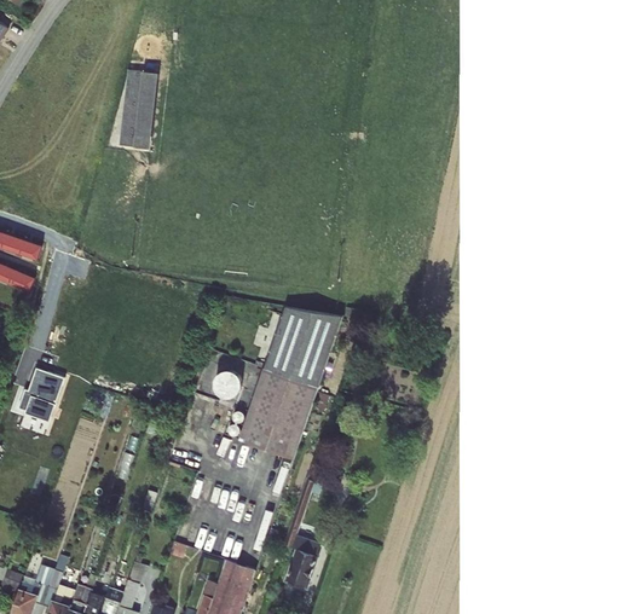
[(0,46),(13,28),(0,18),(0,46)]
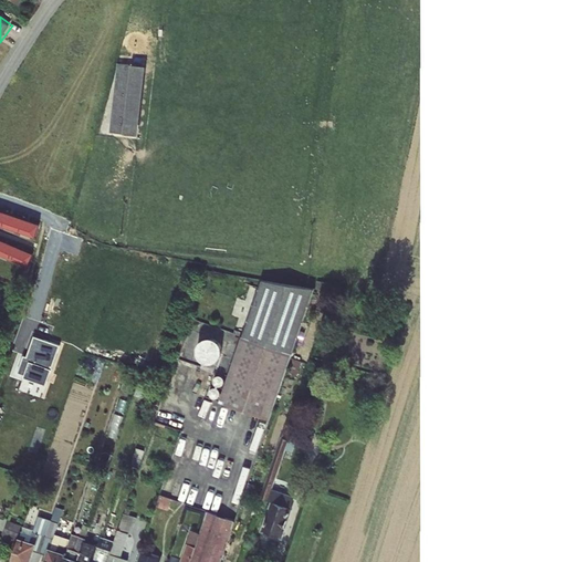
[(111,133),(138,136),(146,68),(117,64),(111,133)]
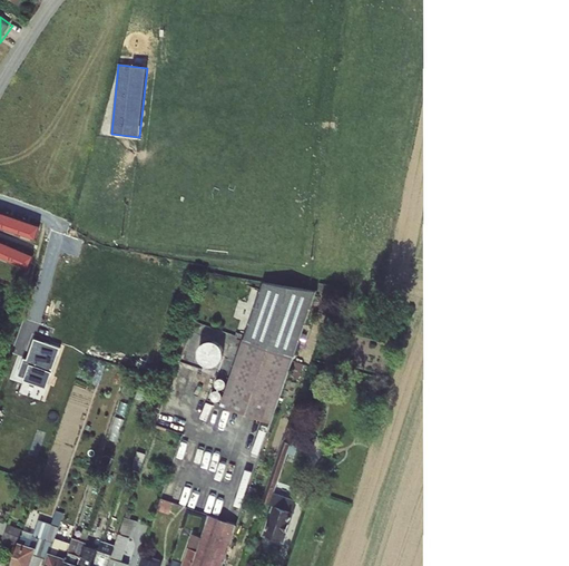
[(0,261),(29,271),(42,226),(0,213),(0,261)]
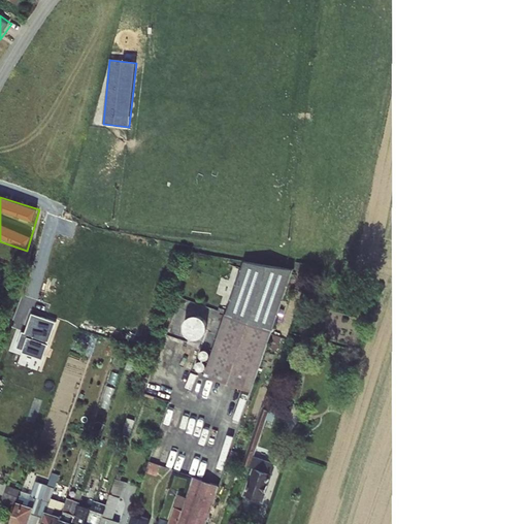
[(289,272),(239,257),(201,378),(251,393),(289,272)]
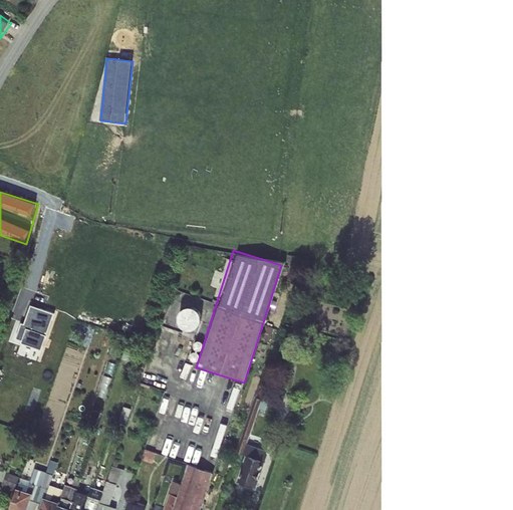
[(43,350),(55,314),(30,306),(18,342),(43,350)]
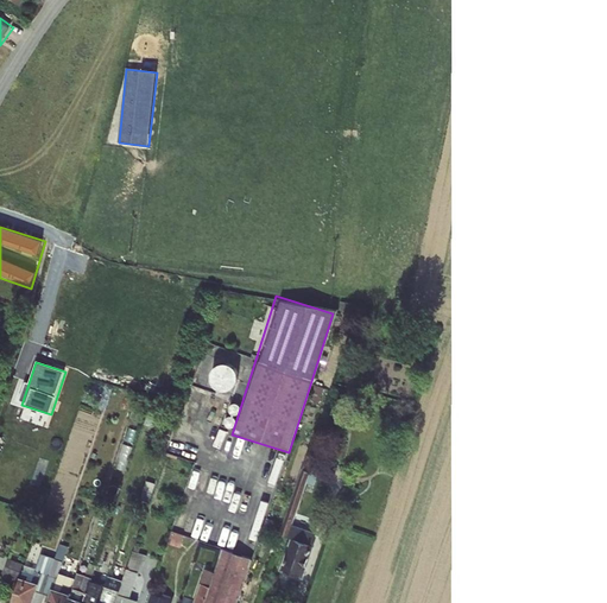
[(239,389),(236,367),(212,370),(215,393),(239,389)]
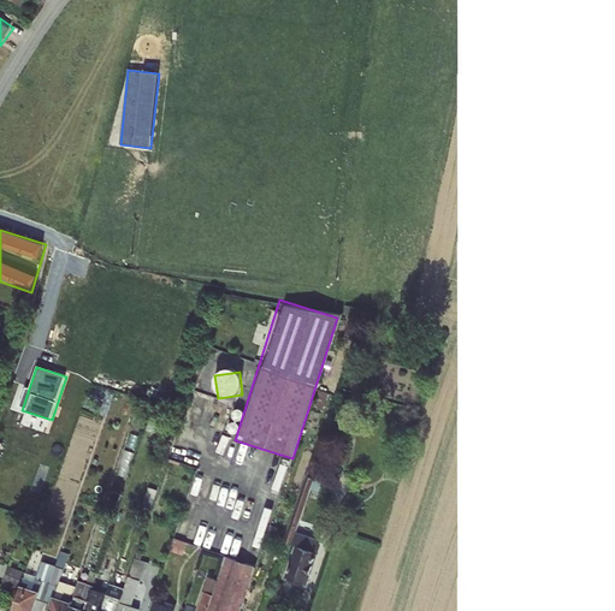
[(290,549),(281,582),(305,589),(319,543),(296,535),(313,480),(305,479),(284,544),(290,549)]
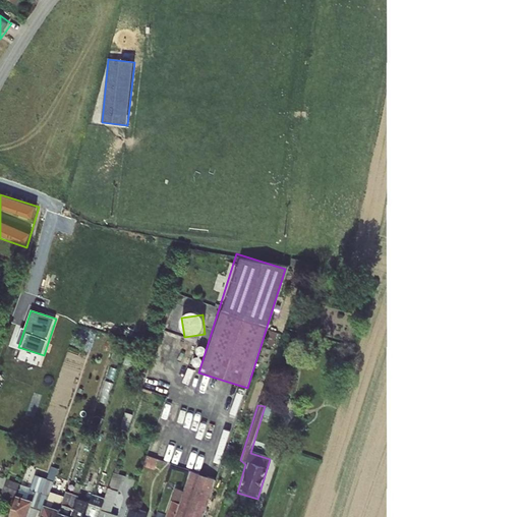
[(128,509),(125,516),(203,516),(216,480),(189,470),(182,491),(174,490),(166,516),(154,516),(128,509)]
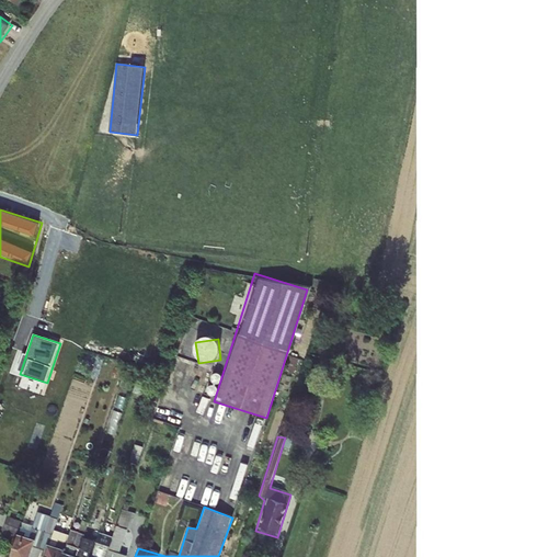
[(20,524),(11,556),(30,556),(33,549),(38,552),(49,516),(38,513),(32,529),(20,524)]
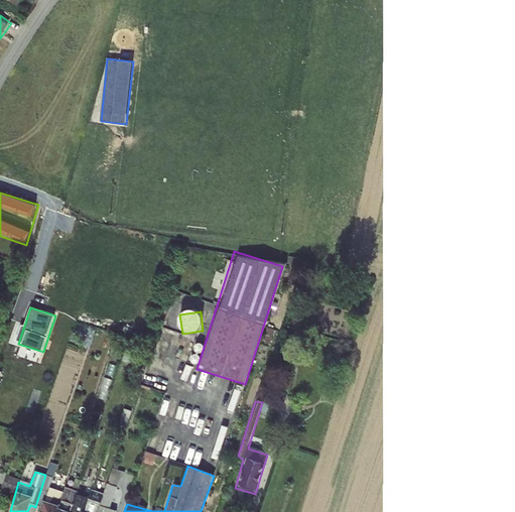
[(117,511),(111,509),(118,488),(107,484),(99,502),(78,493),(63,489),(61,492),(49,489),(43,499),(38,511),(117,511)]
